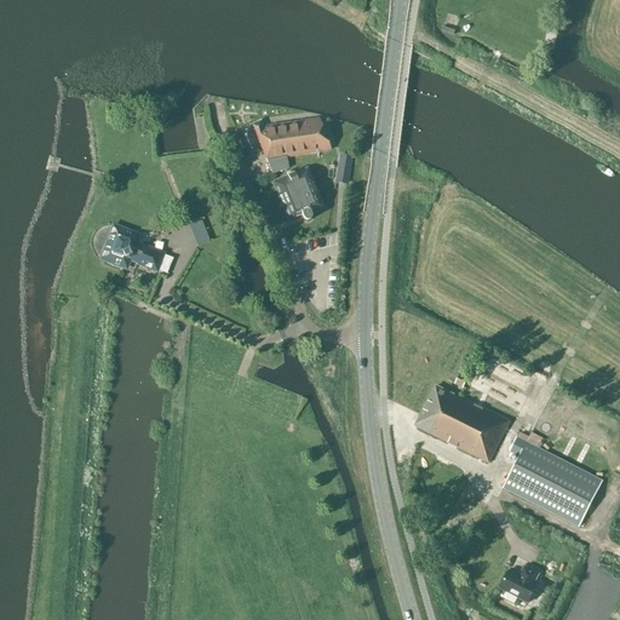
[(260,121),(235,131),(246,160),(263,153),(273,173),(288,167),(283,158),(331,150),(319,119),(291,122),(277,124),(262,127),(260,121)]
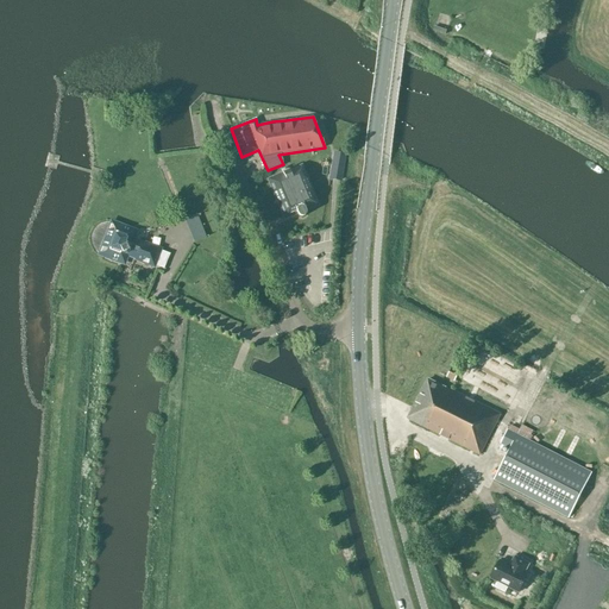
[(345,155),(333,152),(327,180),(340,182),(345,155)]
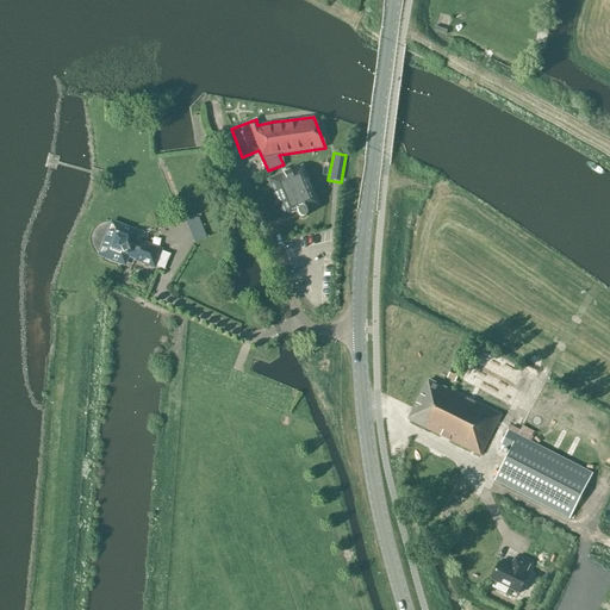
[(316,204),(302,169),(291,173),(290,170),(284,173),(285,176),(273,181),(287,216),(298,211),(299,215),(299,216),(300,216),(302,217),(303,217),(304,217),(305,217),(305,216),(306,216),(306,215),(307,215),(307,213),(307,212),(307,211),(305,207),(316,204)]
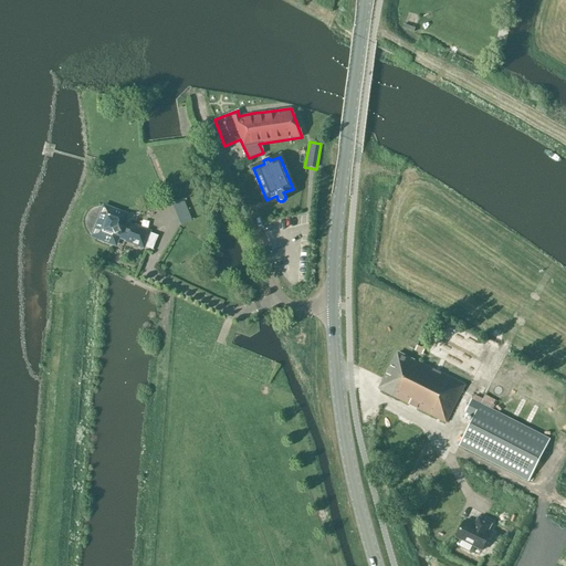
[(117,238),(143,248),(150,250),(156,237),(148,233),(148,232),(122,222),(122,221),(124,216),(109,210),(106,219),(101,217),(95,230),(102,232),(100,238),(114,243),(115,238),(117,238)]
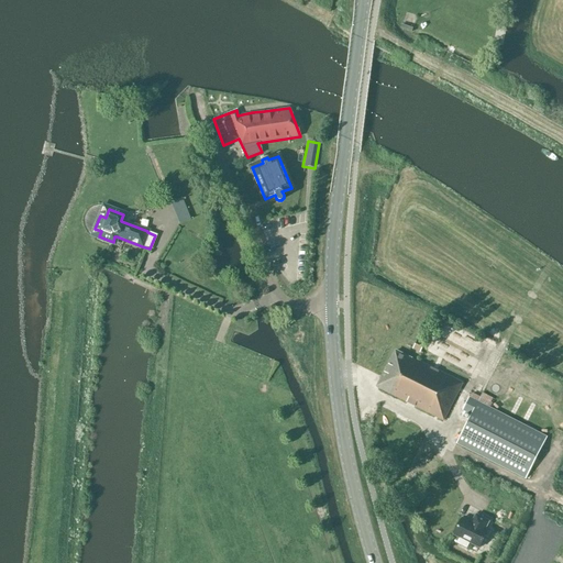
[(490,339),(483,351),(490,355),(498,343),(490,339)]
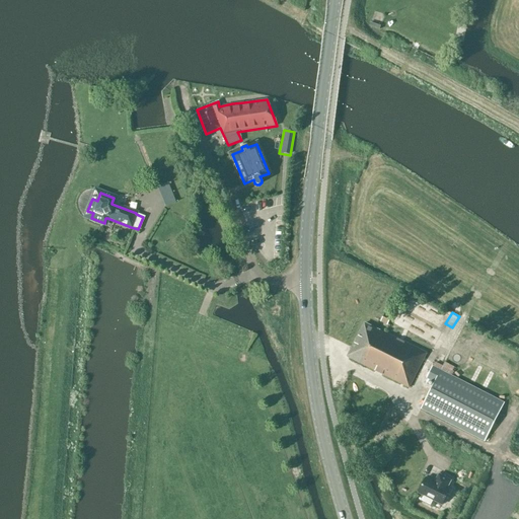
[(390,316),(384,314),(381,321),(387,324),(390,316)]
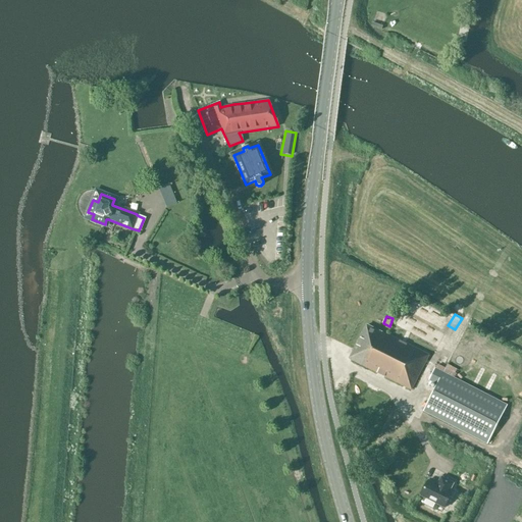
[(428,356),(367,325),(354,350),(355,351),(351,360),(411,389),(428,356)]
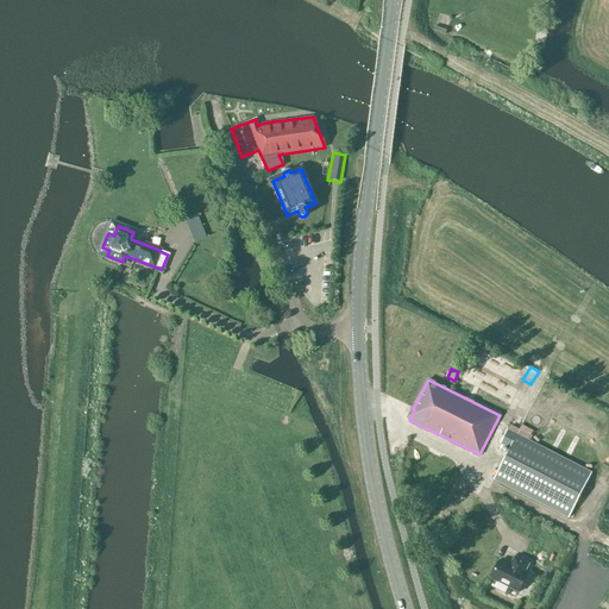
[(569,394),(558,420),(566,424),(577,396),(569,394)]
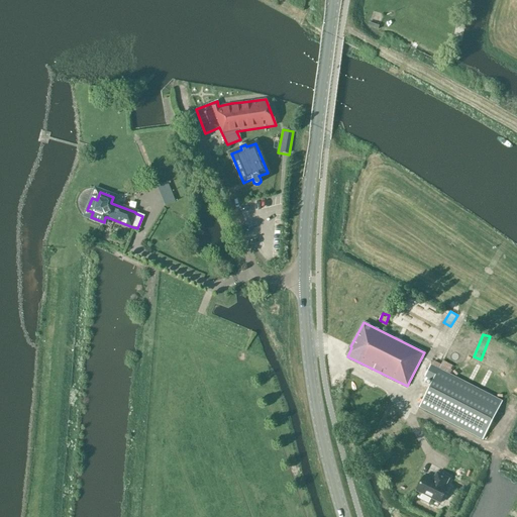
[(419,407),(483,439),(502,401),(430,366),(424,377),(432,381),(419,407)]
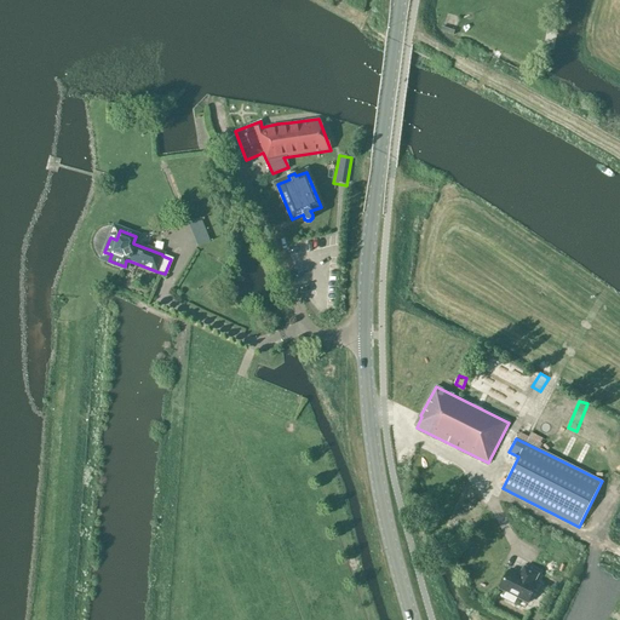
[(563,455),(566,448),(545,440),(543,447),(563,455)]
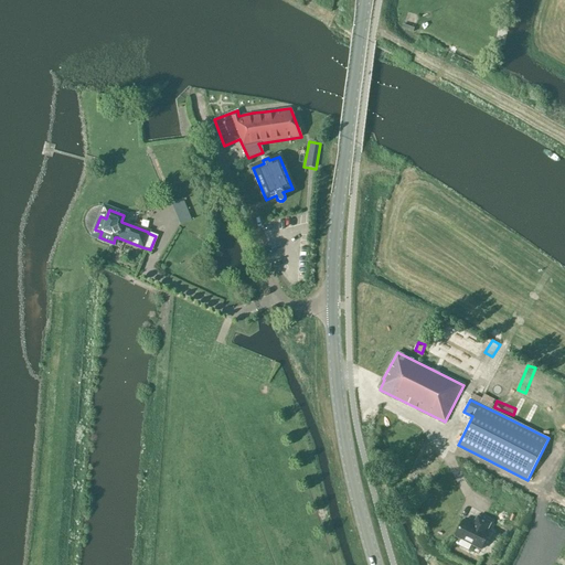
[(491,523),(477,516),(476,519),(472,524),(464,520),(455,536),(461,540),(459,544),(468,550),(470,544),(480,550),(489,533),(487,531),(491,523)]
